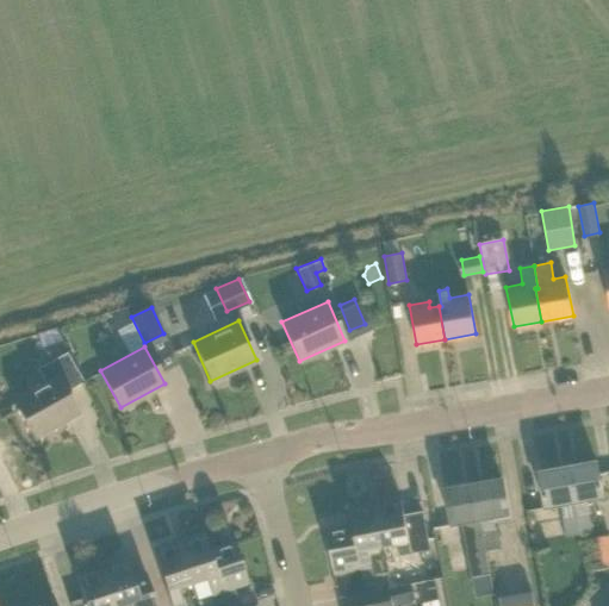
[(44,382),(13,399),(33,437),(78,412),(64,389),(82,380),(66,351),(37,367),(44,382)]
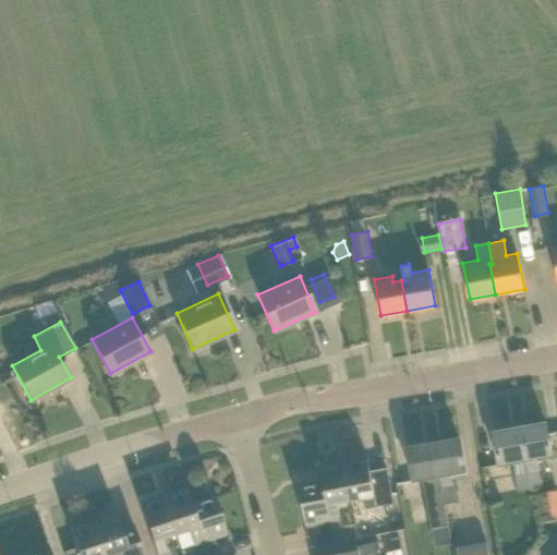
[(545,423),(519,427),(530,487),(541,485),(536,458),(551,455),(545,423)]
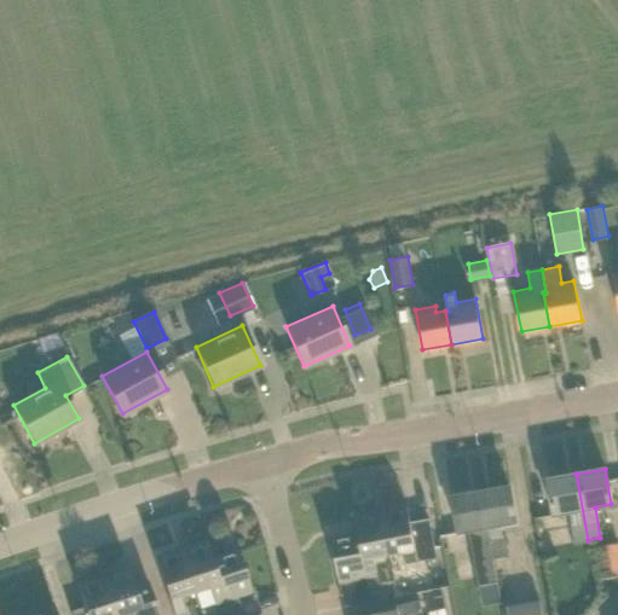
[(588,540),(576,474),(547,480),(554,515),(570,512),(575,543),(588,540)]
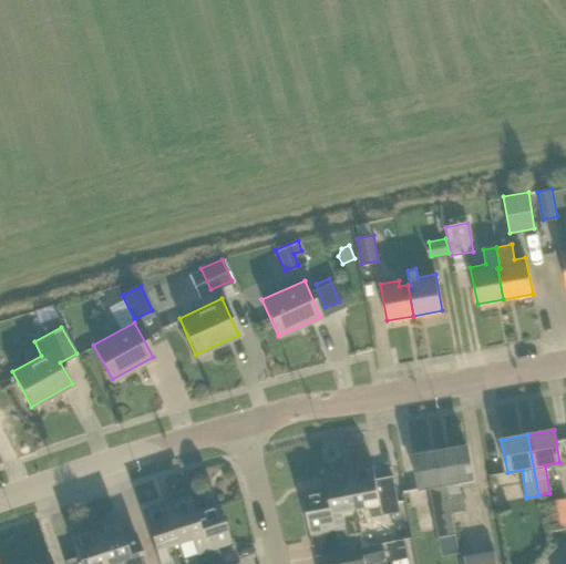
[(466,445),(440,451),(445,483),(448,494),(451,511),(463,510),(458,481),(472,479),(466,445)]
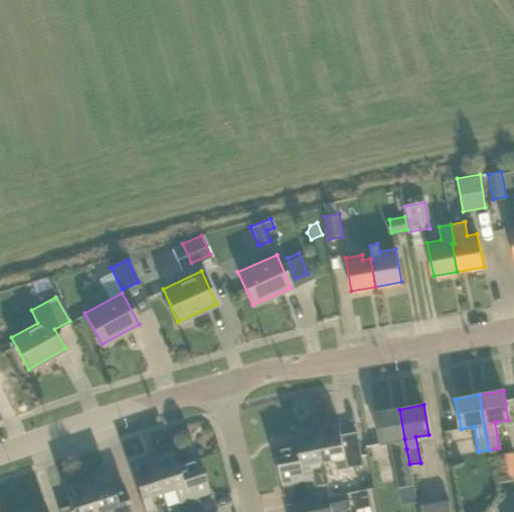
[(399,409),(375,413),(380,443),(389,442),(393,441),(396,457),(392,457),(397,487),(412,484),(409,464),(406,449),(404,439),(399,409)]
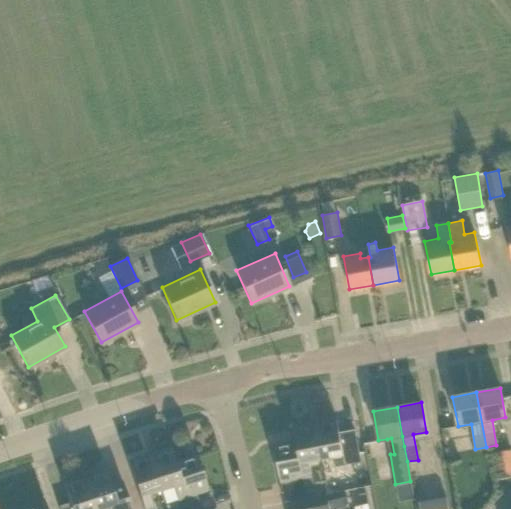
[(336,418),(314,422),(321,459),(333,456),(336,470),(345,468),(344,463),(360,461),(354,429),(339,432),(336,418)]
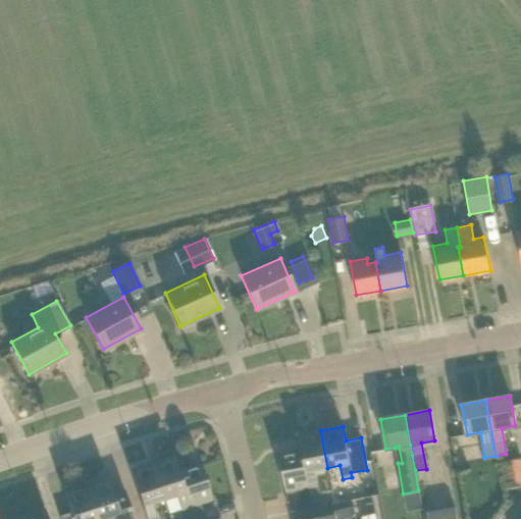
[(315,470),(327,468),(320,430),(299,434),(301,449),(309,486),(317,484),(315,470)]
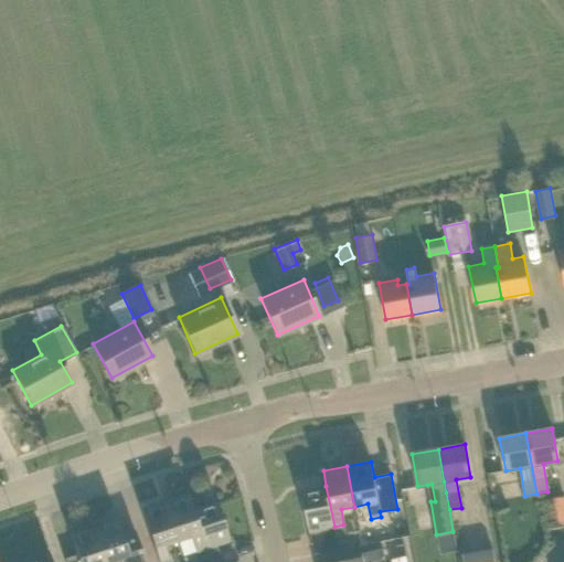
[(334,527),(326,486),(301,490),(309,531),(314,553),(348,547),(343,525),(334,527)]
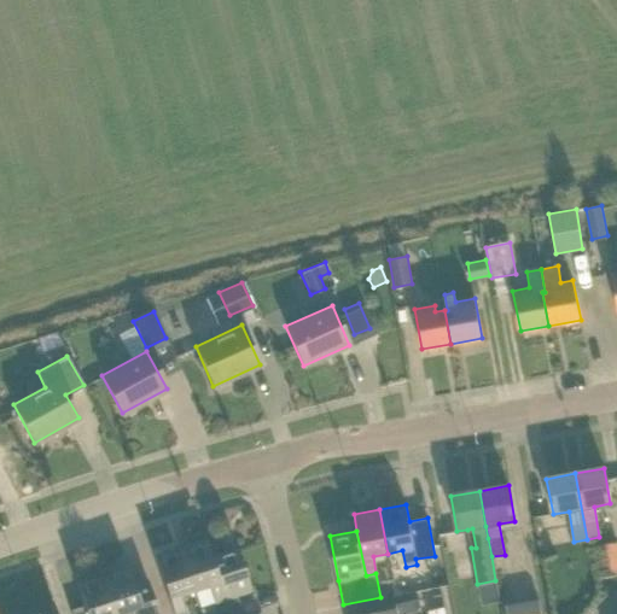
[(204,538),(179,547),(193,590),(207,585),(213,602),(223,600),(209,555),(204,538)]
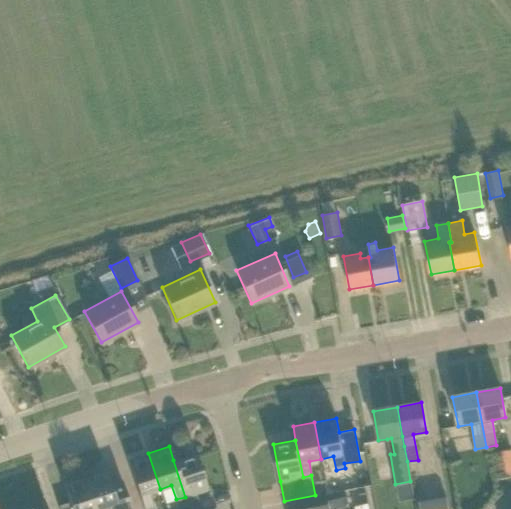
[(510,455),(497,458),(496,451),(489,453),(494,478),(510,475),(510,455)]
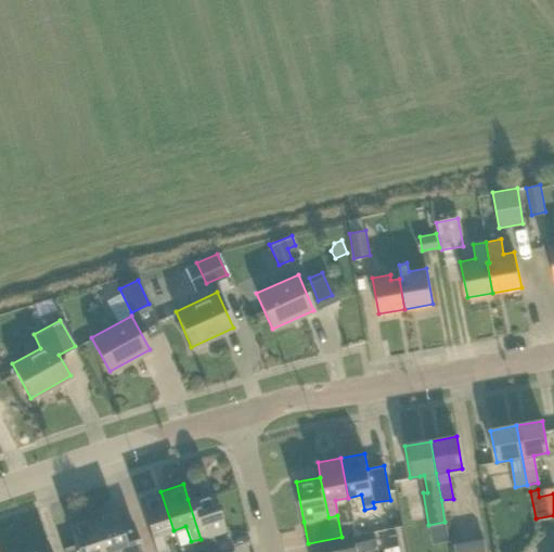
[(174,530),(160,491),(138,499),(154,551),(156,551),(165,550),(160,535),(174,530)]
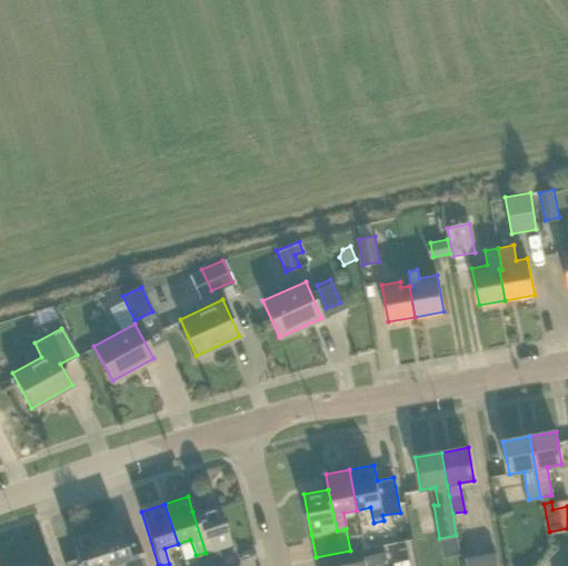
[(217,505),(192,512),(206,553),(230,545),(217,505)]
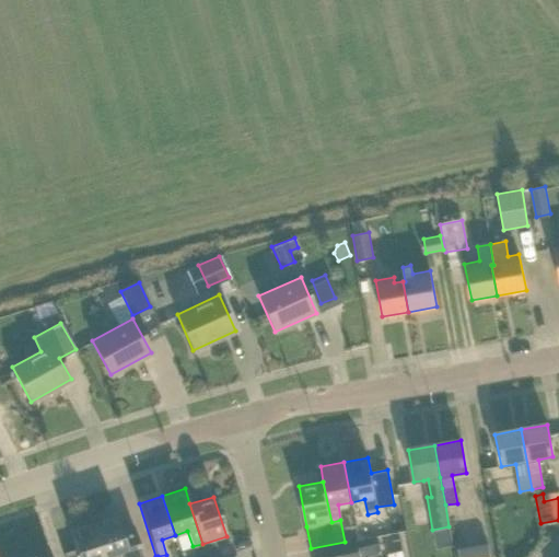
[(114,512),(91,519),(103,556),(107,556),(117,554),(117,556),(142,556),(134,529),(120,532),(114,512)]
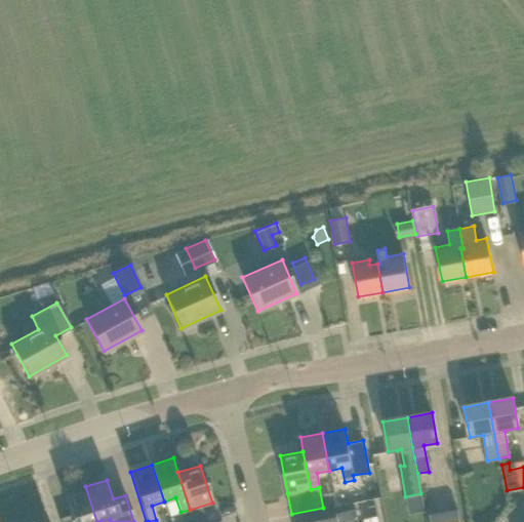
[(96,521),(85,486),(64,493),(71,514),(58,518),(59,521),(96,521)]
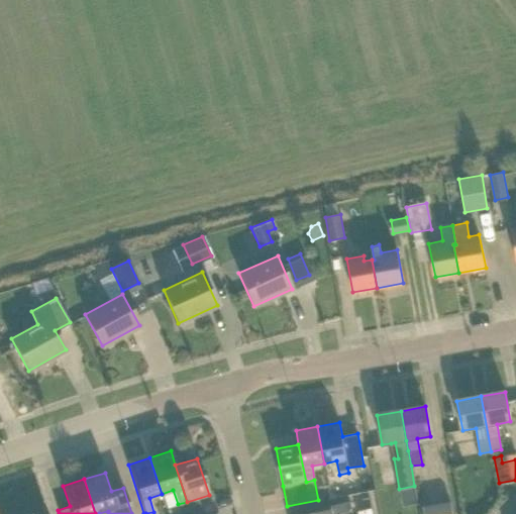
[(423,513),(453,513),(451,500),(422,506),(423,513)]
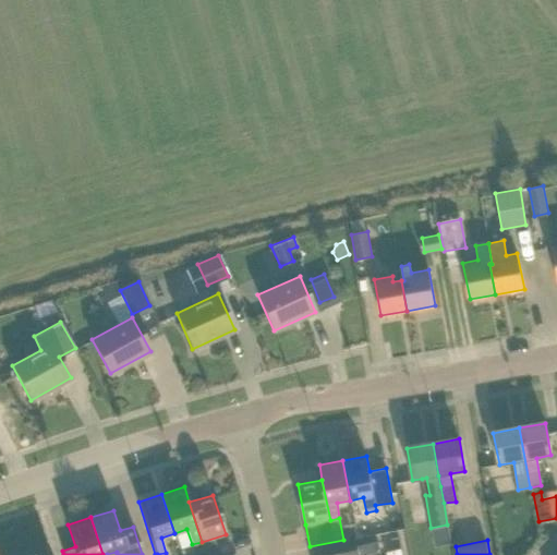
[(338,554),(363,554),(380,551),(377,541),(356,546),(358,551),(338,554)]
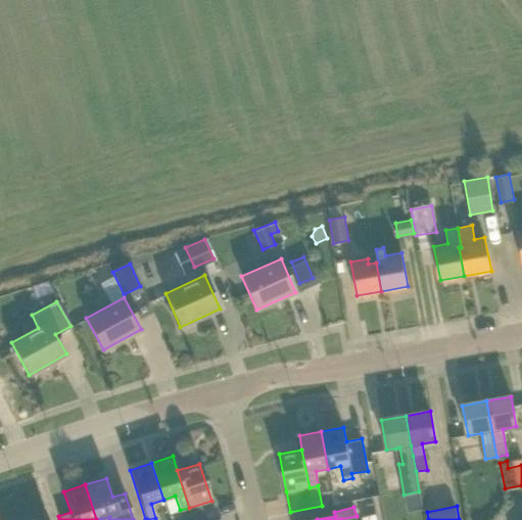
[(47,519),(44,509),(22,516),(22,519),(47,519)]
